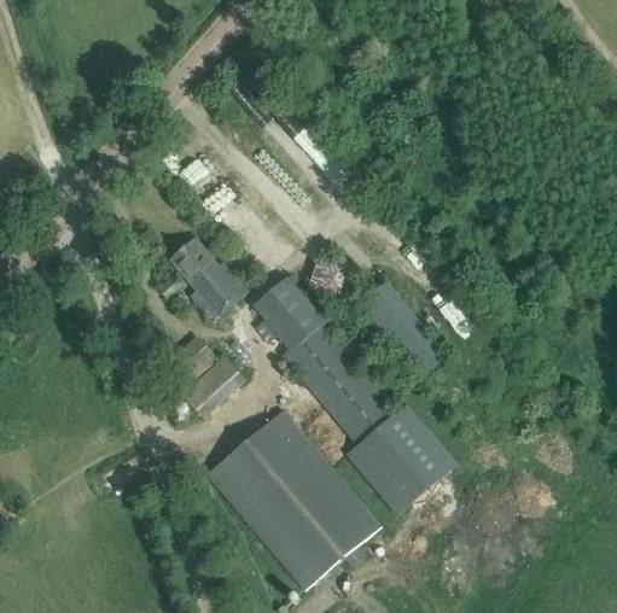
[(193,237),(169,257),(196,289),(191,293),(213,320),(248,290),(222,260),(217,264),(193,237)]
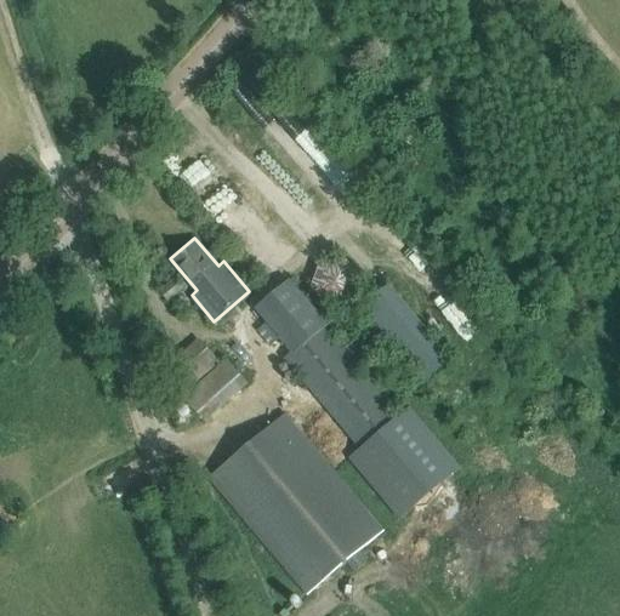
[(362,277),(345,256),(318,261),(310,284),(326,304),(352,301),(362,277)]
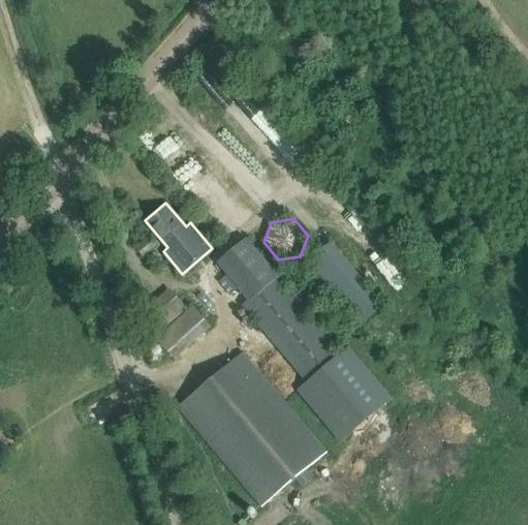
[(305,379),(337,352),(274,277),(277,274),(245,236),(216,259),(226,272),(218,278),(229,291),(238,285),(249,298),(242,304),(305,379)]
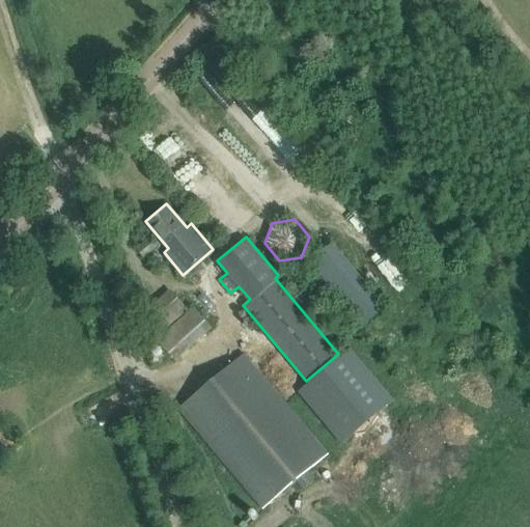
[(154,245),(147,238),(136,246),(142,253),(154,245)]
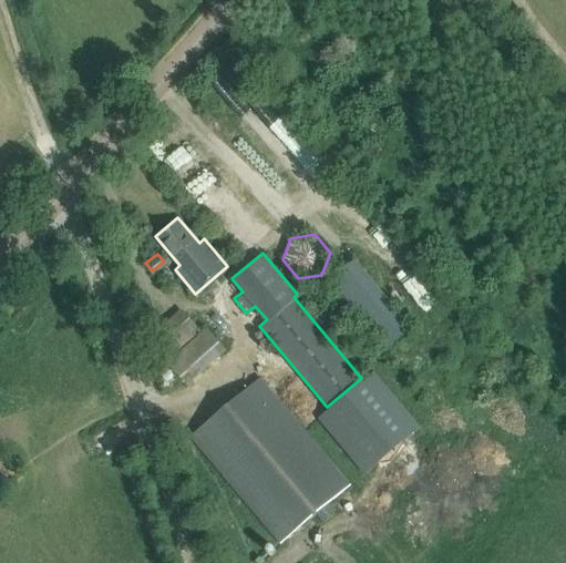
[(387,347),(418,323),(362,254),(332,277),(387,347)]
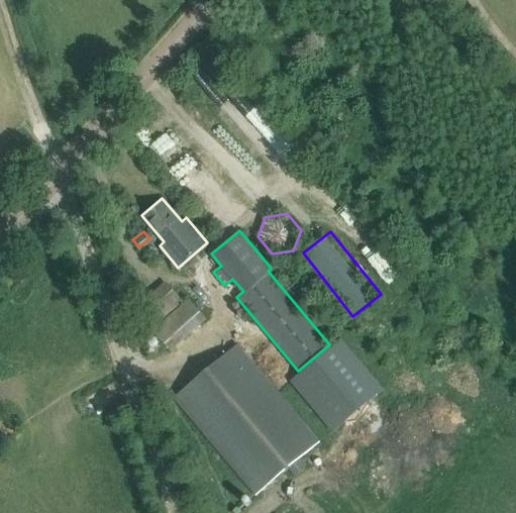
[(370,251),(380,260),(391,244),(381,236),(370,251)]
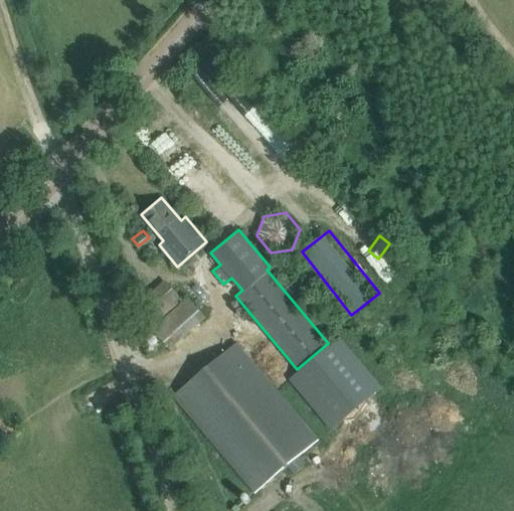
[(149,324),(181,298),(164,278),(133,304),(149,324)]
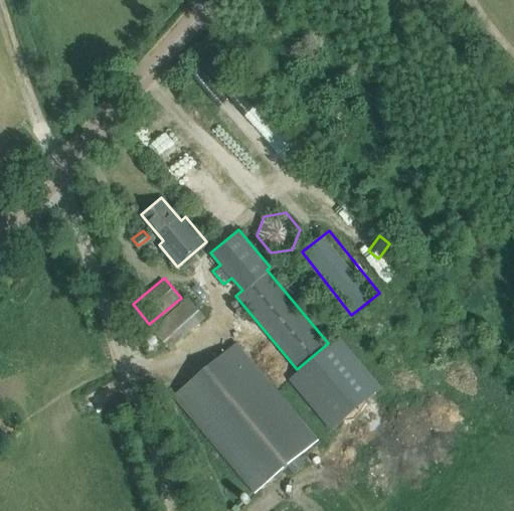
[(177,303),(151,327),(169,347),(195,324),(177,303)]
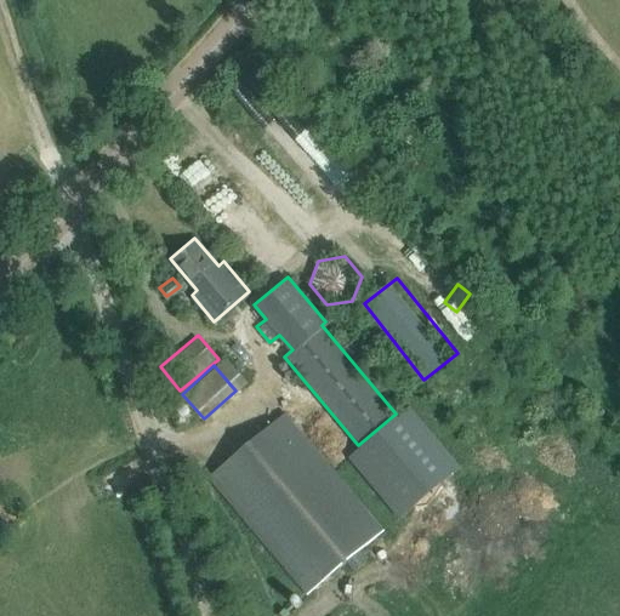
[(382,528),(284,411),(208,474),(306,592),(382,528)]
